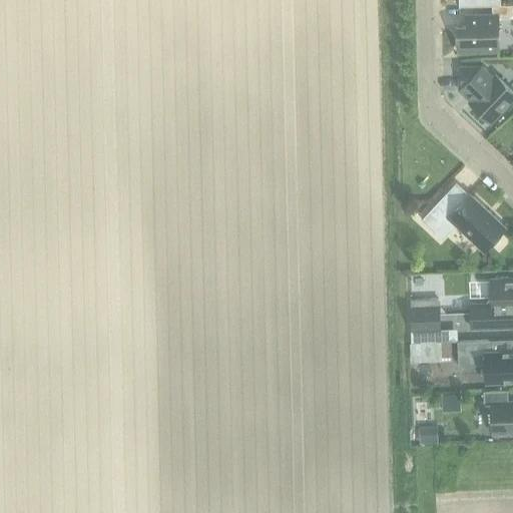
[(458,52),(478,52),(499,51),(498,16),(467,16),(467,27),(458,27),(458,52)]
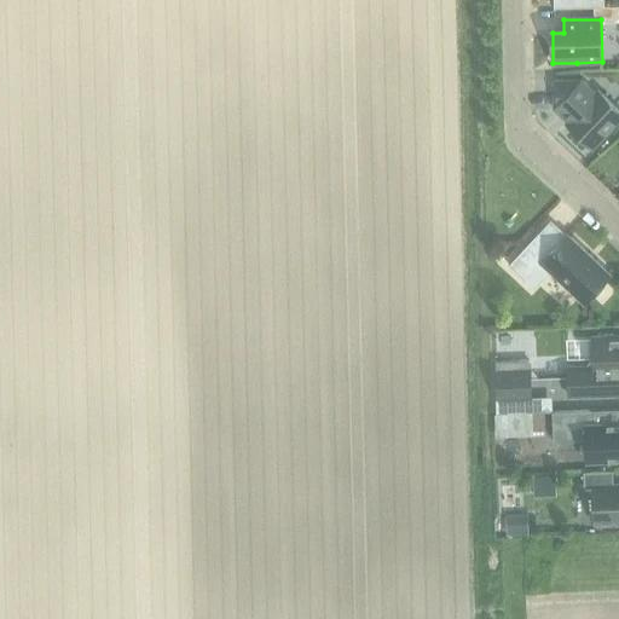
[(593,150),(609,132),(618,121),(618,110),(599,91),(595,94),(580,81),(578,81),(554,81),(554,109),(568,122),(566,125),(593,150)]
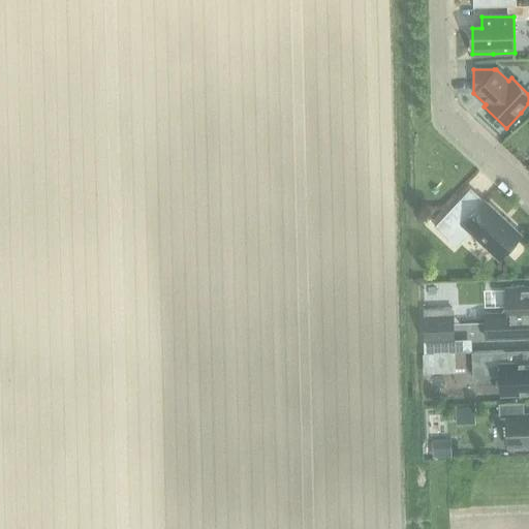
[(499,259),(522,236),(485,200),(471,215),(458,203),(435,227),(448,241),(463,225),(499,259)]
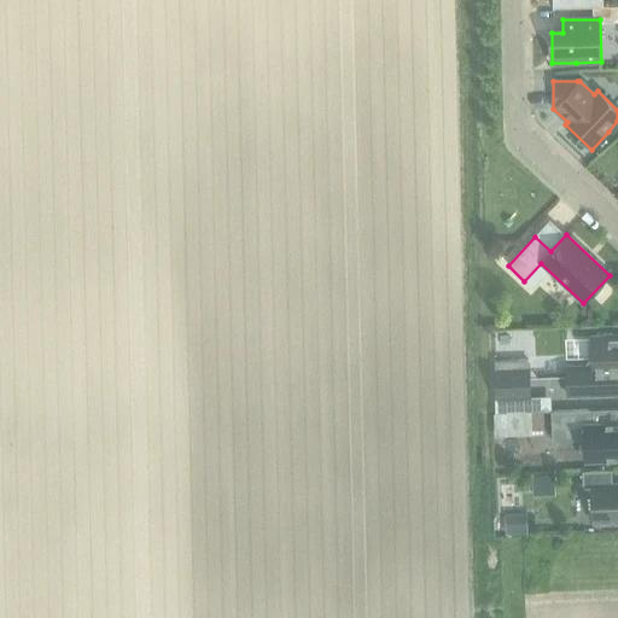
[(569,396),(594,395),(617,394),(617,336),(592,337),(593,360),(586,367),(567,367),(569,396)]
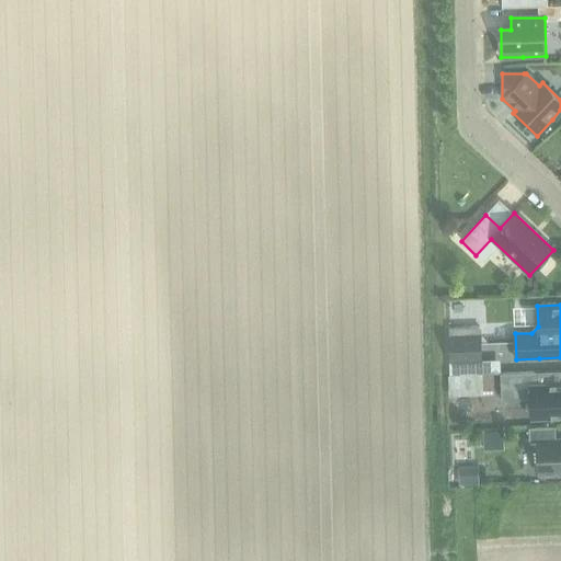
[(449,329),(450,362),(481,362),(480,328),(449,329)]
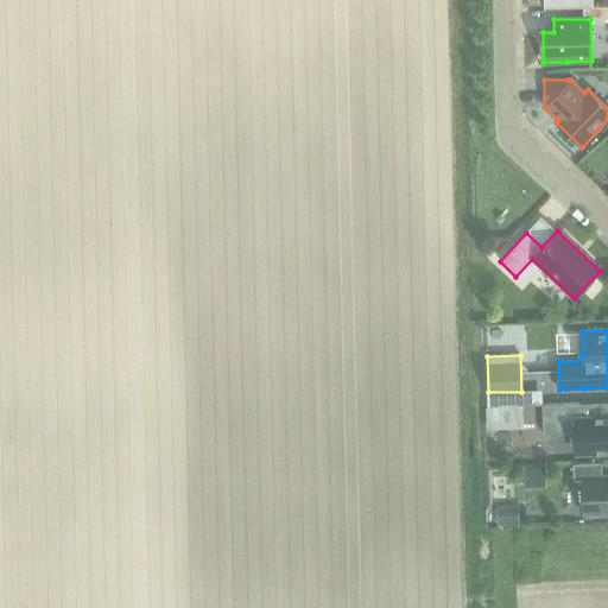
[(543,404),(544,434),(577,432),(577,451),(607,450),(607,416),(581,417),(581,403),(543,404)]
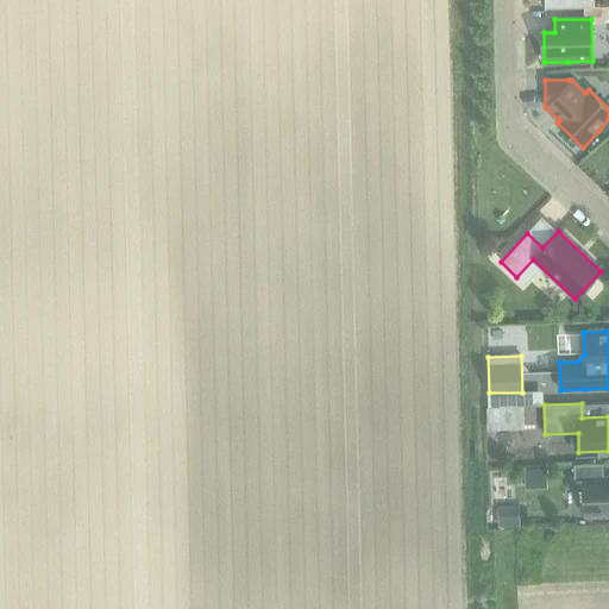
[(490,406),(487,406),(488,429),(523,427),(523,405),(490,406)]
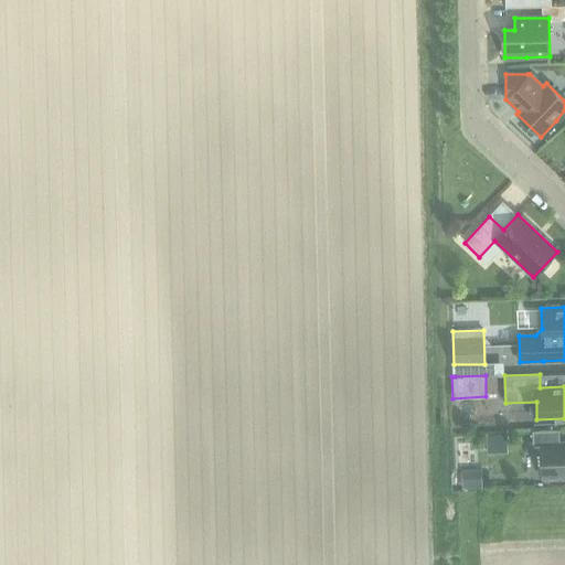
[(542,446),(543,477),(564,476),(564,443),(560,444),(560,430),(533,432),(533,447),(542,446)]
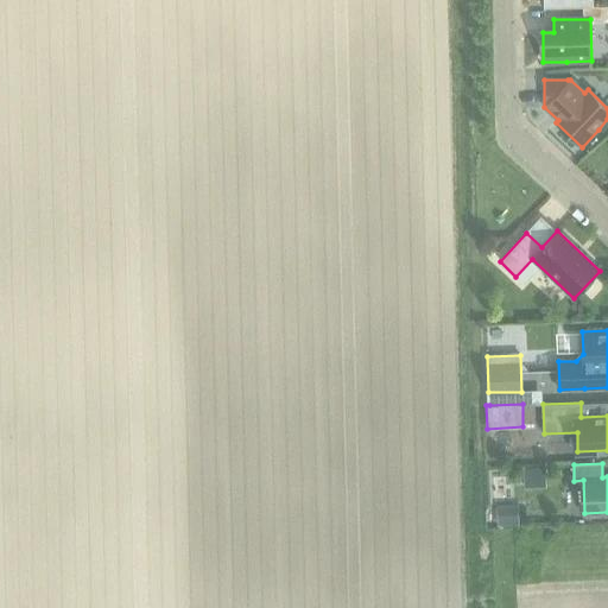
[(607,515),(581,517),(581,534),(607,533),(607,515)]
